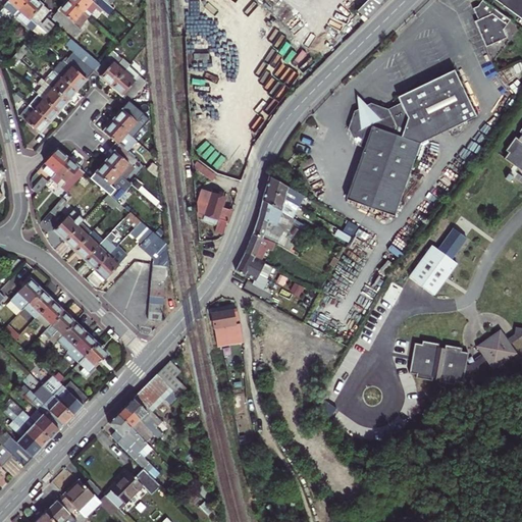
[(9,0),(20,9),(28,0),(9,0)]
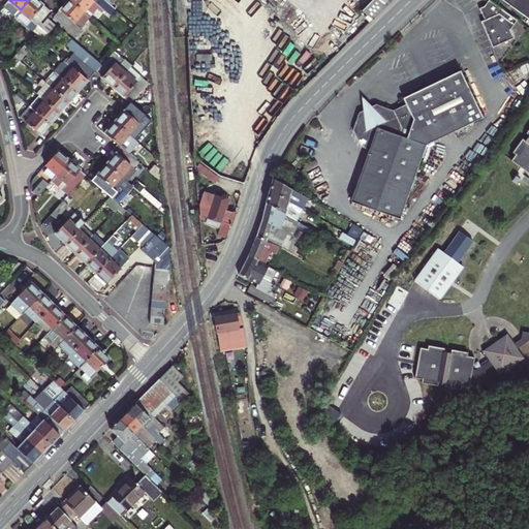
[(38,0),(28,0),(21,9),(38,25),(51,10),(38,0)]
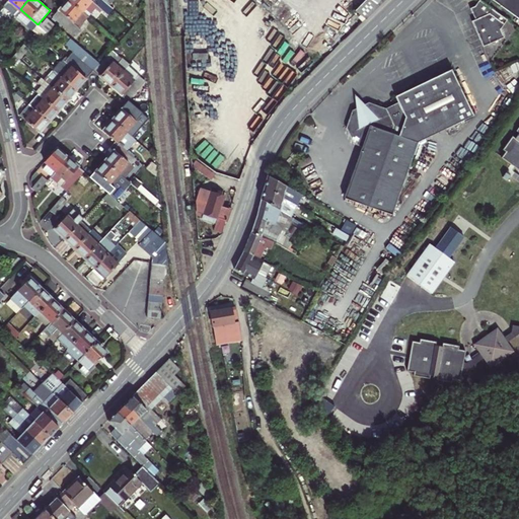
[(70,0),(67,0),(53,16),(75,35),(81,28),(74,21),(83,11),(70,0)]
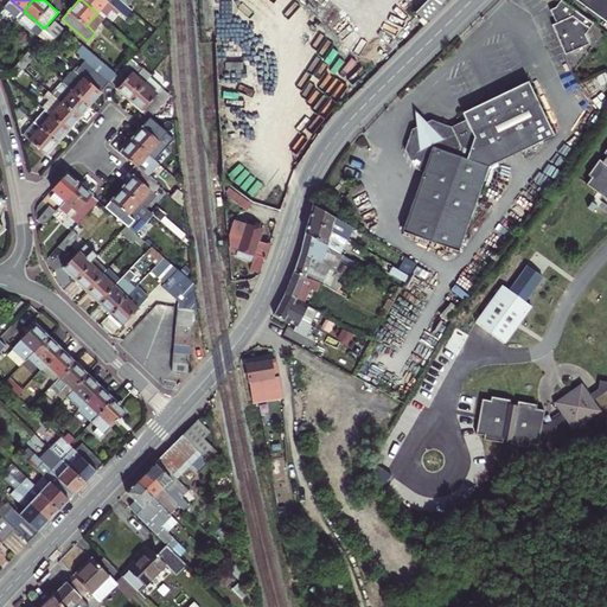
[(82,0),(97,13),(108,0),(116,8),(123,1),(121,0),(82,0)]
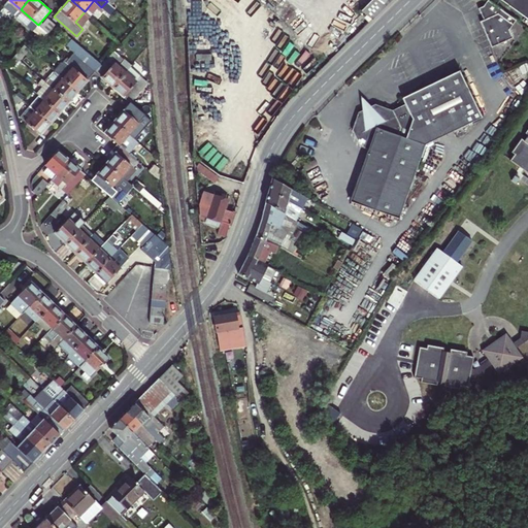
[(517,18),(492,0),(490,0),(486,5),(481,7),(486,19),(483,21),(495,46),(516,36),(510,26),(517,18)]
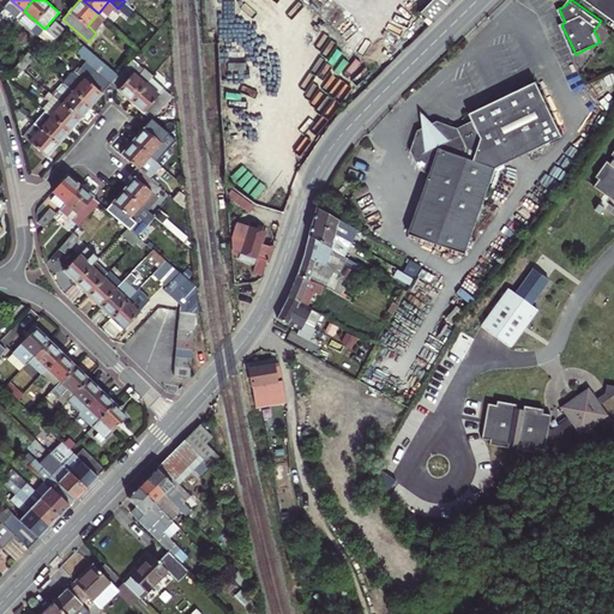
[(613,0),(587,0),(585,4),(613,22),(613,0)]
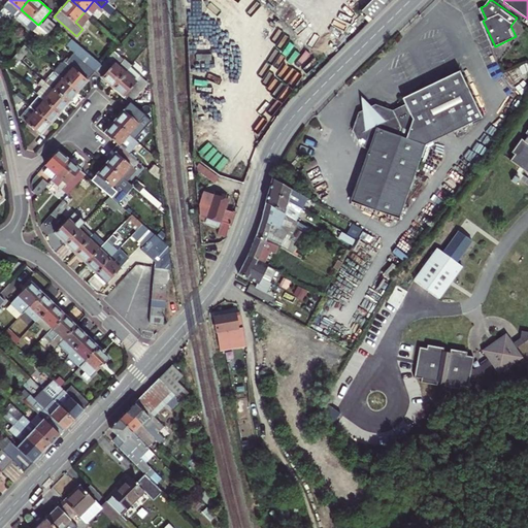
[(33,30),(38,25),(21,9),(15,14),(33,30)]
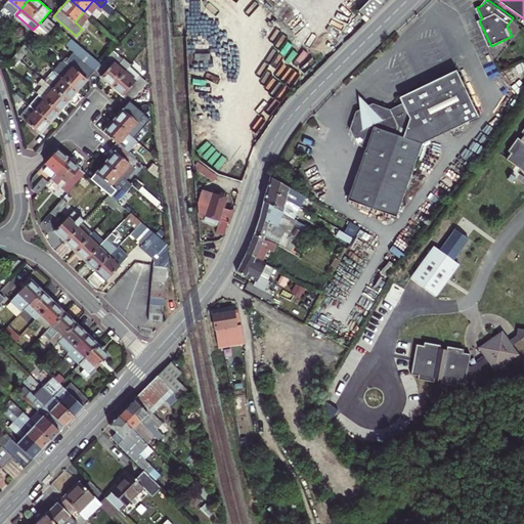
[(55,24),(47,17),(40,26),(48,33),(55,25),(55,24)]
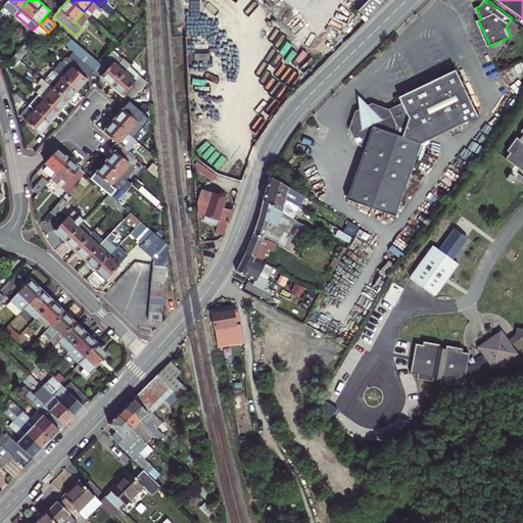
[(95,70),(101,63),(73,39),(66,45),(74,52),(66,60),(73,66),(70,68),(63,61),(55,70),(57,73),(63,78),(78,90),(95,70)]
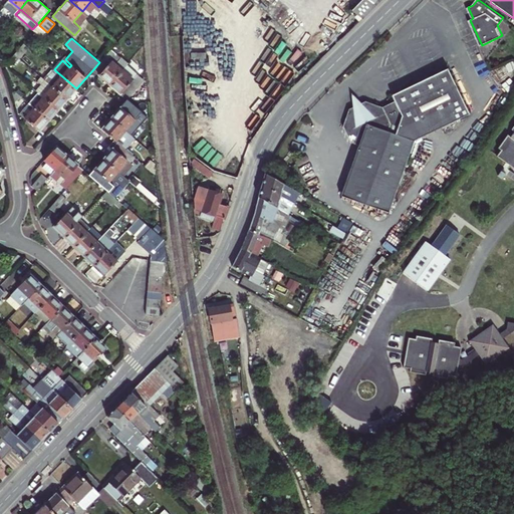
[(15,54),(19,58),(28,47),(24,43),(15,54)]
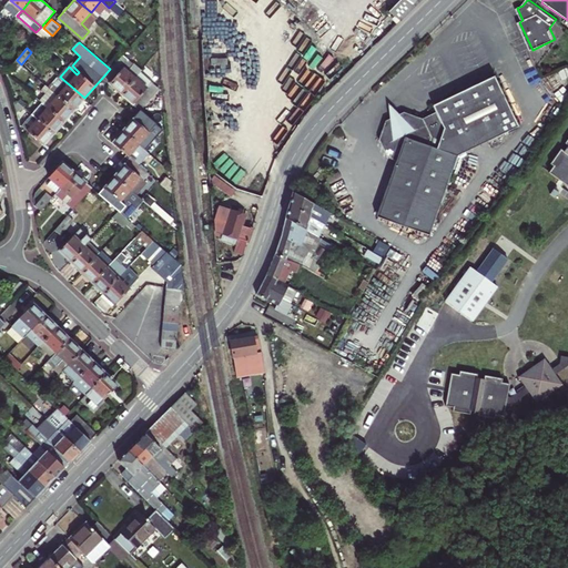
[(122,93),(135,78),(142,70),(134,63),(133,64),(123,54),(110,69),(103,77),(122,93)]
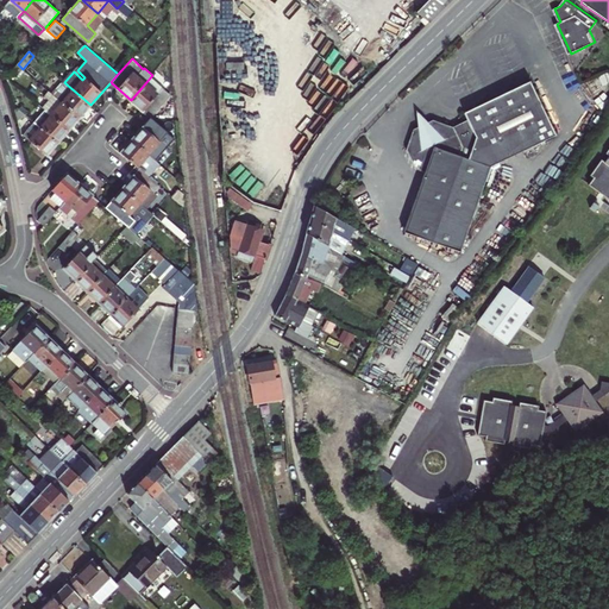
[(18,64),(13,69),(19,74),(23,69),(18,64)]
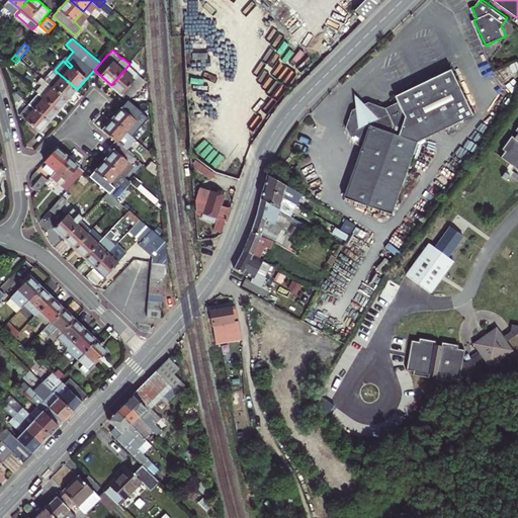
[(72,66),(66,60),(65,59),(63,61),(70,68),(72,66)]
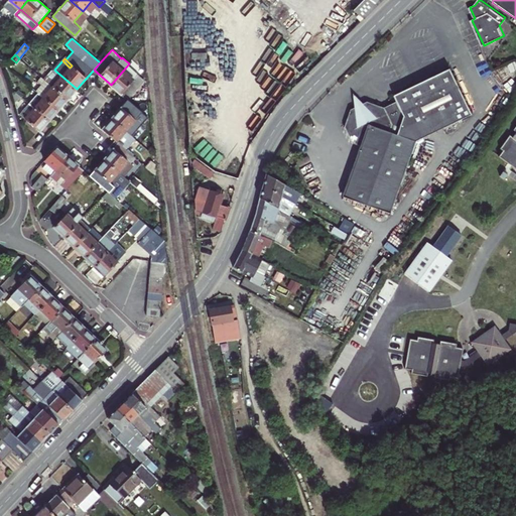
[(361,148),(342,199),(389,217),(415,145),(478,114),(455,68),(399,96),(402,102),(386,110),(367,104),(352,112),(346,129),(353,144),(361,148)]
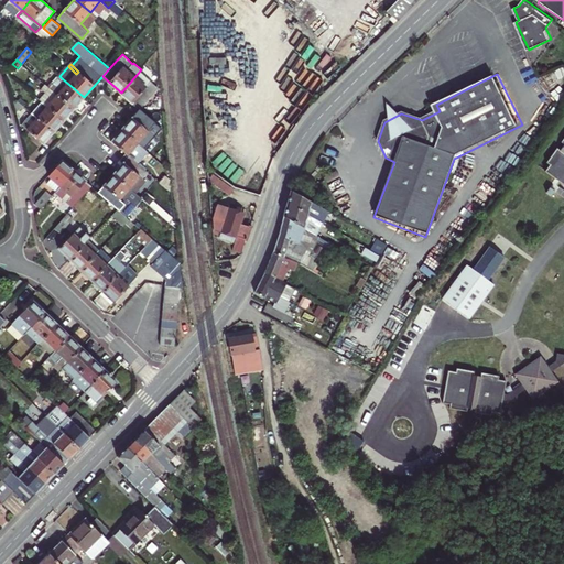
[(147,87),(134,77),(121,93),(140,109),(158,88),(151,82),(147,87)]
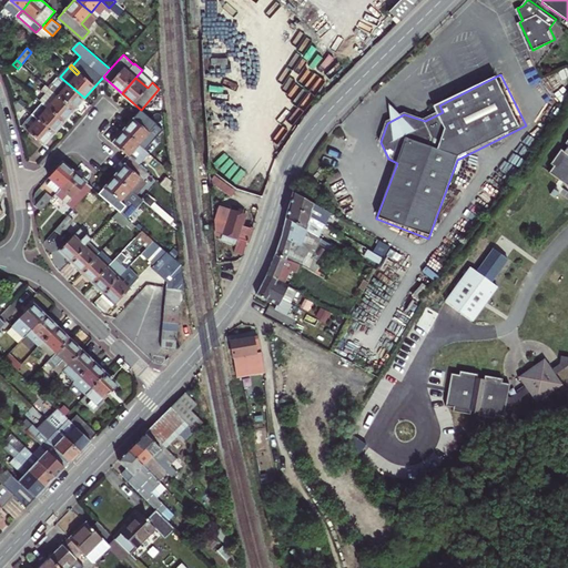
[(46,85),(58,97),(74,110),(84,98),(69,84),(62,79),(57,85),(50,80),(46,85)]
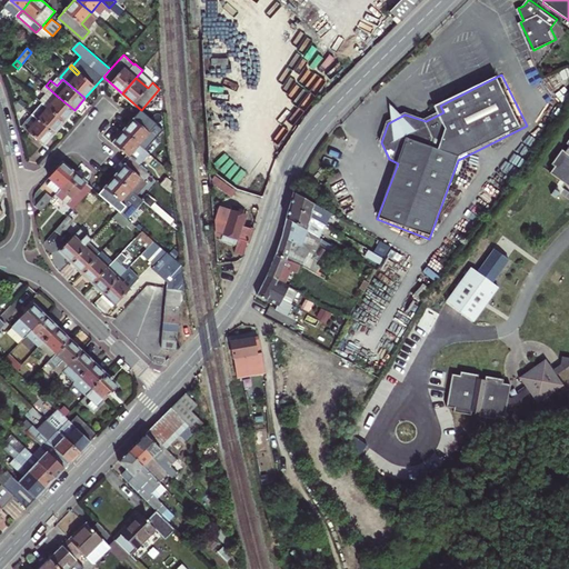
[(42,102),(49,108),(65,121),(75,110),(58,97),(46,86),(42,90),(47,93),(40,100),(42,102)]
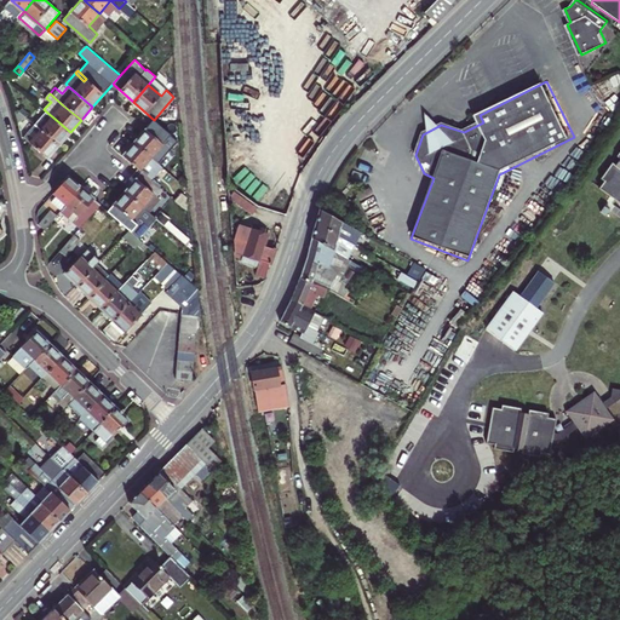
[(53,118),(46,112),(35,124),(42,130),(53,118)]
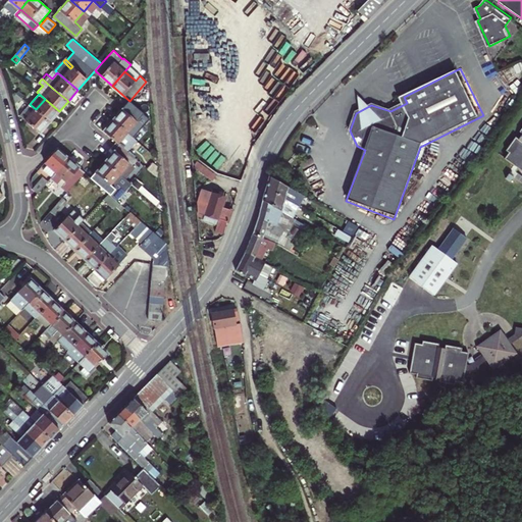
[(45,99),(36,109),(50,121),(59,111),(45,99)]
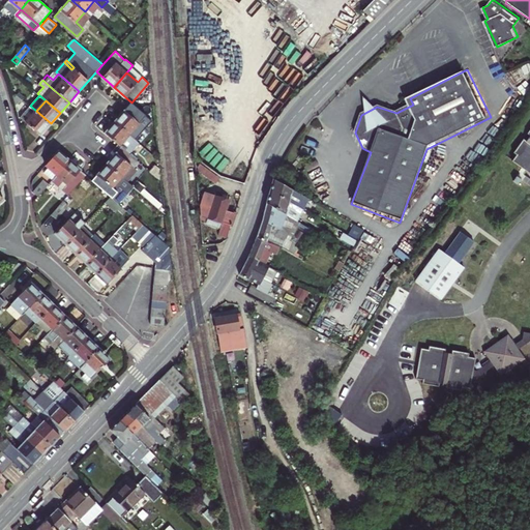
[(153,121),(133,104),(130,104),(115,121),(129,134),(139,123),(146,129),(153,121)]
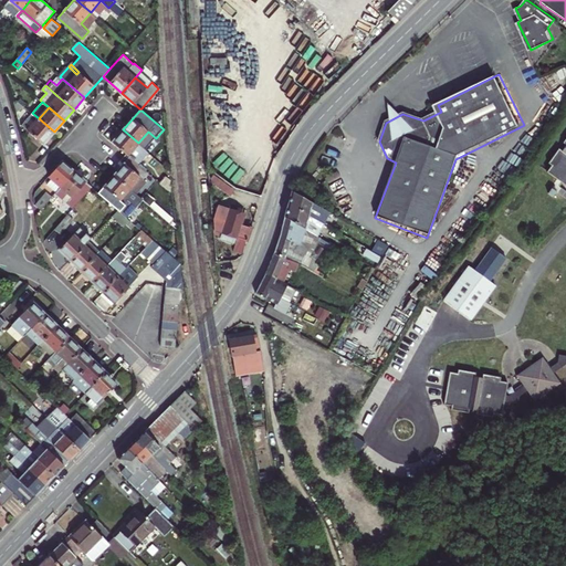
[(39,118),(32,113),(22,125),(28,130),(39,118)]
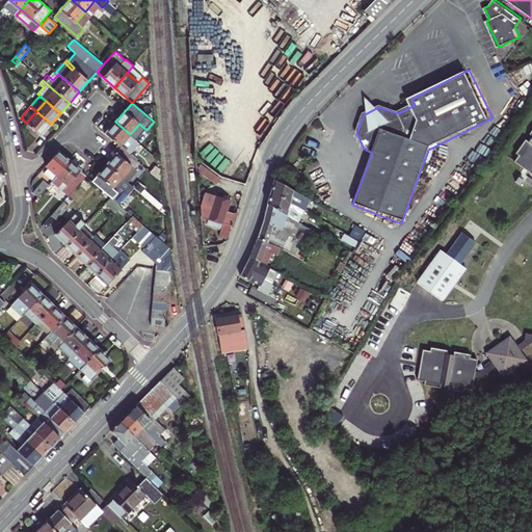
[(36,111),(26,123),(41,135),(51,124),(36,111)]
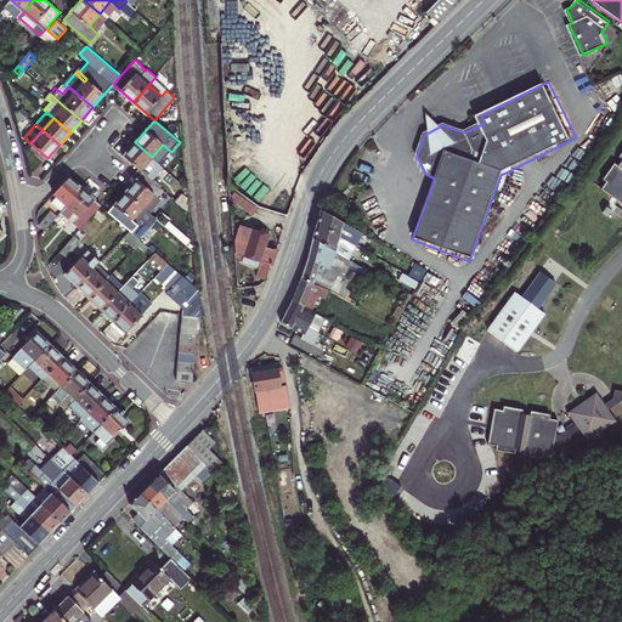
[(124,156),(134,164),(141,170),(152,157),(135,142),(124,156)]
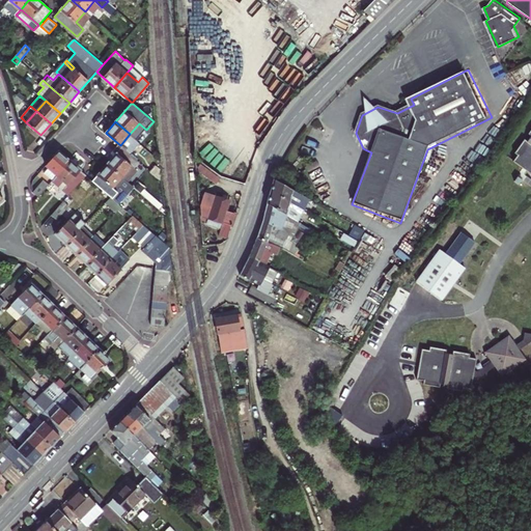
[(530,129),(528,133),(530,134),(530,135),(528,140),(525,138),(514,151),(518,154),(512,160),(530,172),(530,129)]
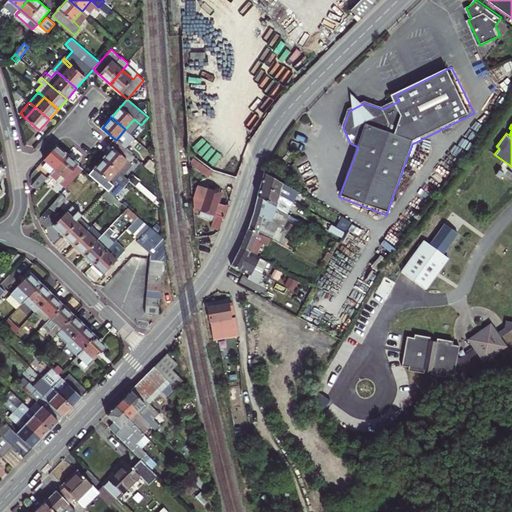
[(113,149),(104,159),(118,171),(127,161),(129,162),(134,156),(116,140),(111,146),(113,149)]
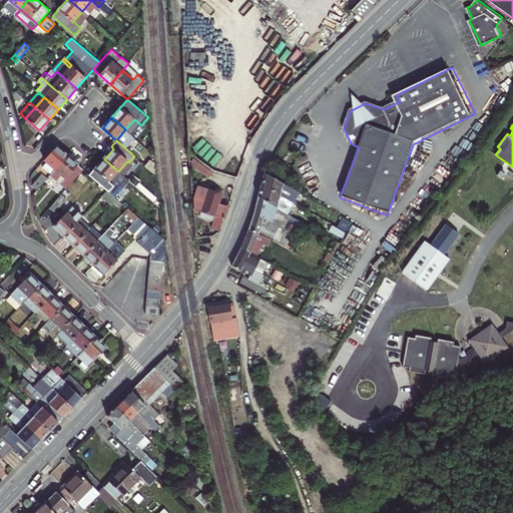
[(51,173),(68,155),(57,145),(45,159),(47,161),(43,166),(51,173)]
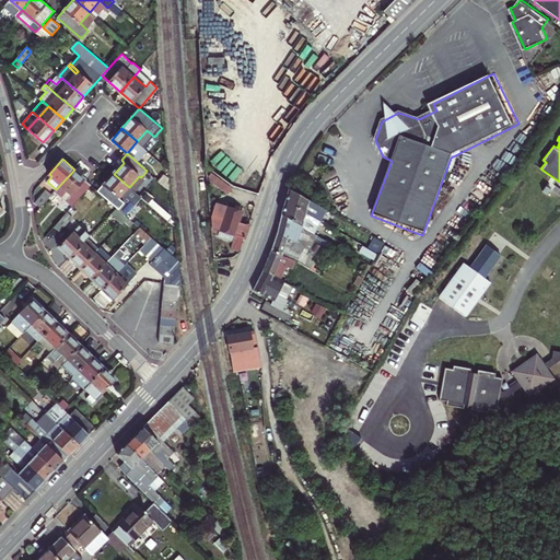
[(74,170),(56,189),(55,190),(63,198),(69,191),(72,195),(67,200),(73,206),(92,185),(74,170)]
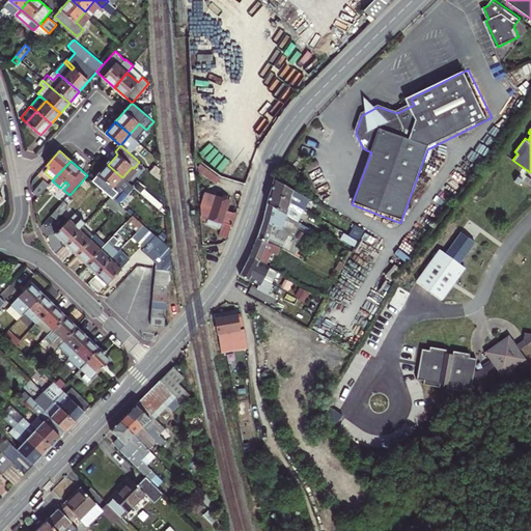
[(108,165),(94,182),(111,196),(113,198),(128,182),(122,177),(108,165)]
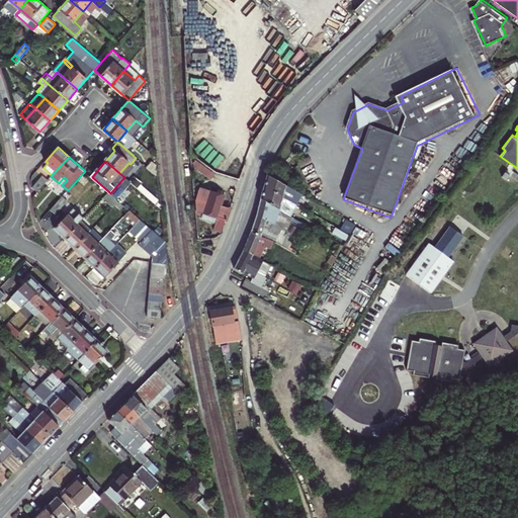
[(134,167),(131,164),(128,163),(119,173),(124,177),(134,167)]
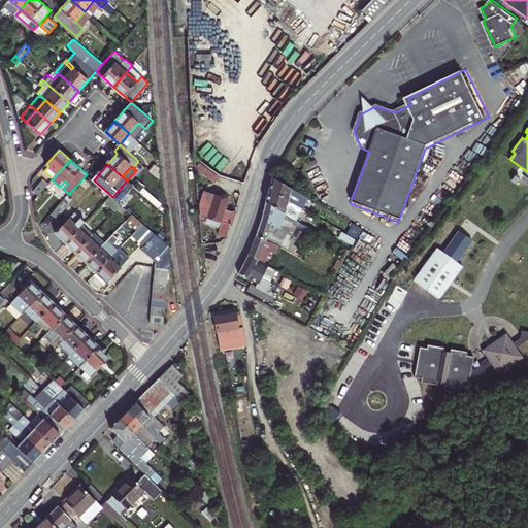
[(34,190),(38,195),(48,184),(44,178),(34,190)]
